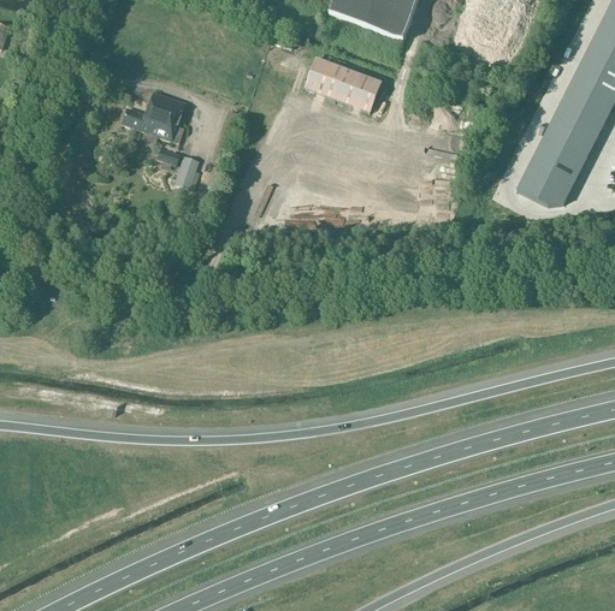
[(332,0),(329,13),(402,40),(417,0),(332,0)]
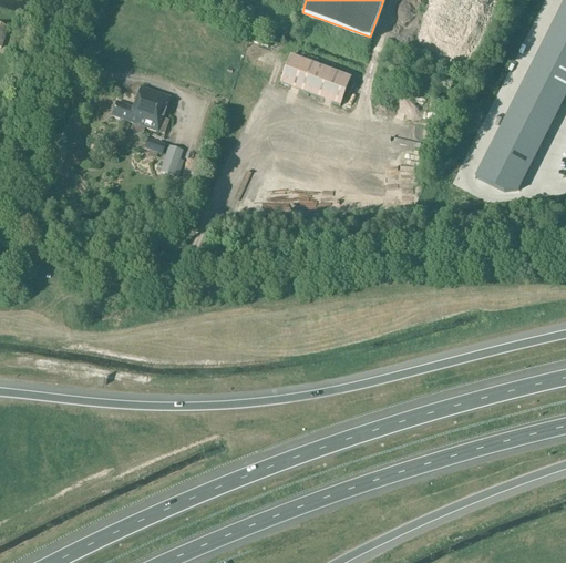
[(563,0),(474,174),(503,190),(517,187),(565,90),(565,0),(563,0)]
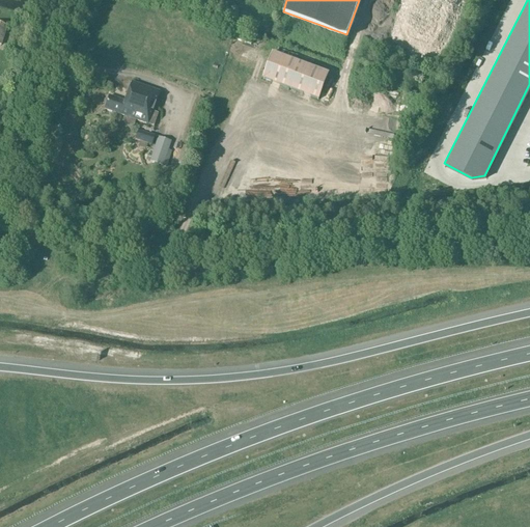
[(328,71),(272,49),(261,76),(318,96),(328,71)]
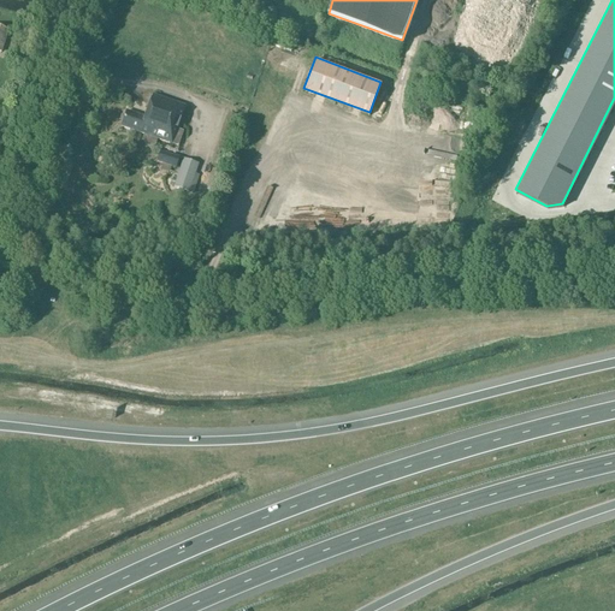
[(125,108),(119,124),(171,141),(184,102),(152,92),(143,114),(125,108)]
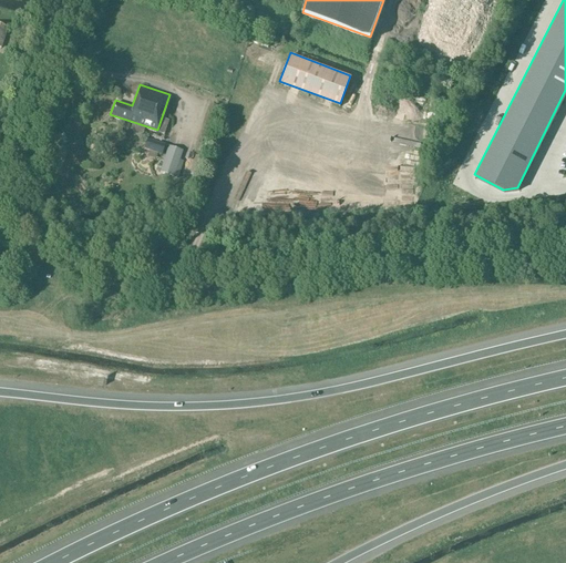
[(438,108),(440,100),(428,95),(424,104),(438,108)]
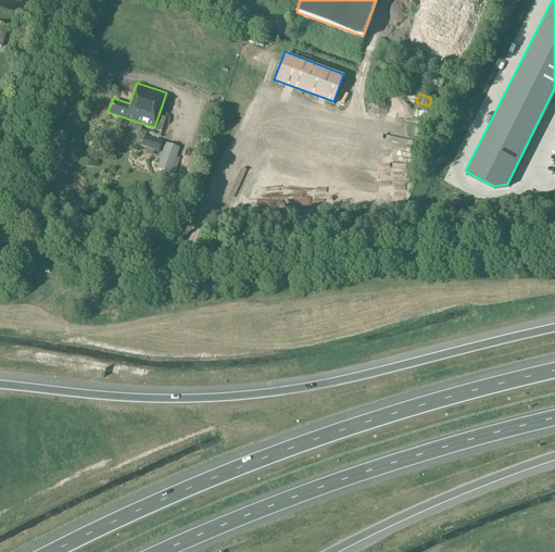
[(178,146),(143,134),(140,143),(158,149),(156,152),(161,154),(156,166),(169,171),(178,146)]
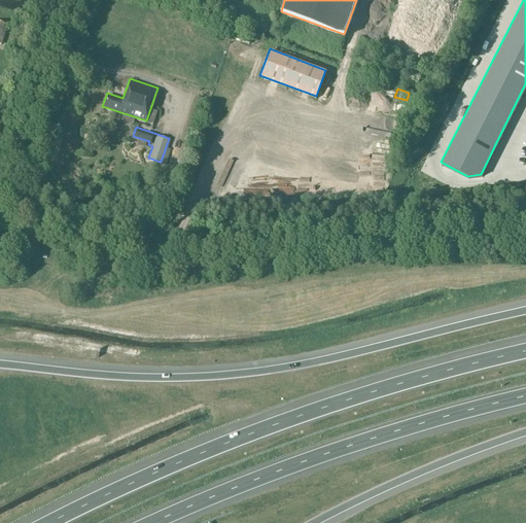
[(182,143),(176,161),(184,163),(190,146),(182,143)]
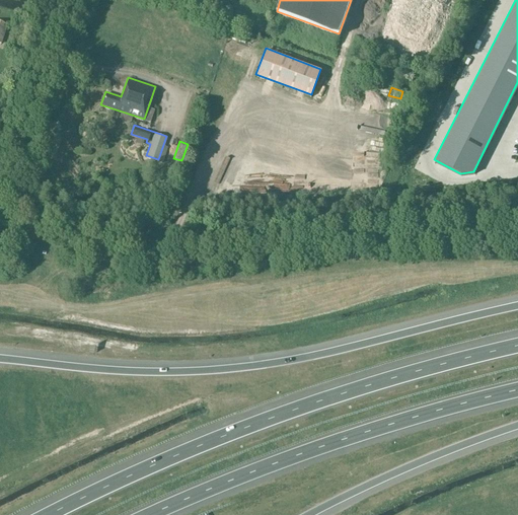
All buildings are outlined.
